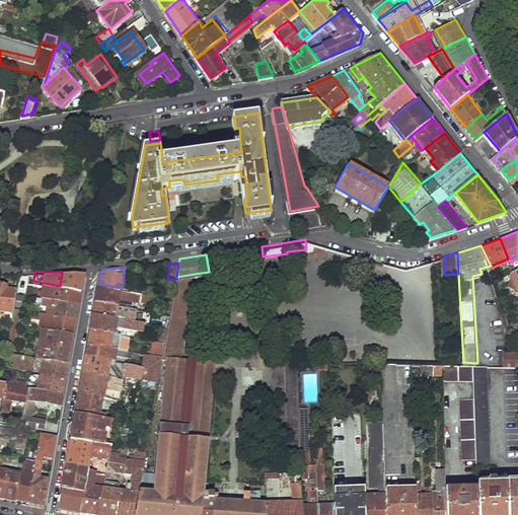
[(60,286),(82,290),(85,272),(74,272),(62,272),(60,286)]
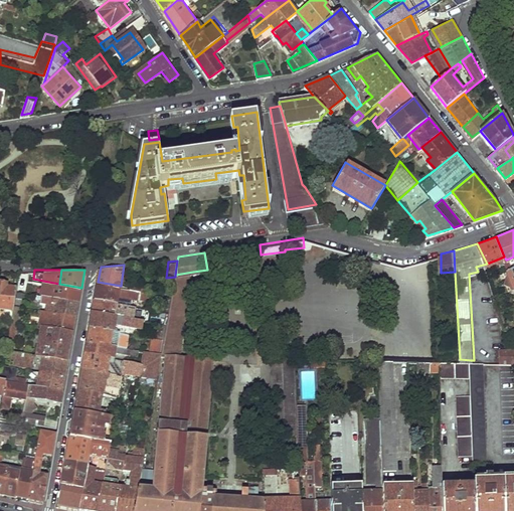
[(180,353),(193,272),(175,275),(175,277),(167,324),(164,338),(162,351),(166,352),(180,353)]
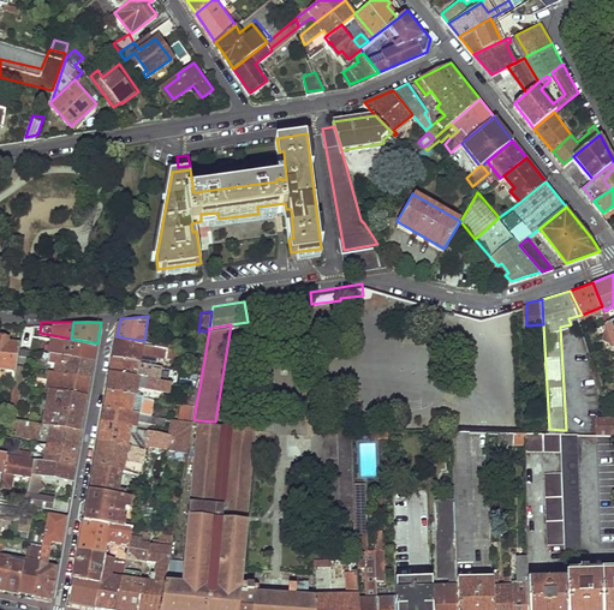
[(0,334),(0,365),(16,370),(17,364),(21,347),(21,341),(9,339),(10,336),(0,334)]
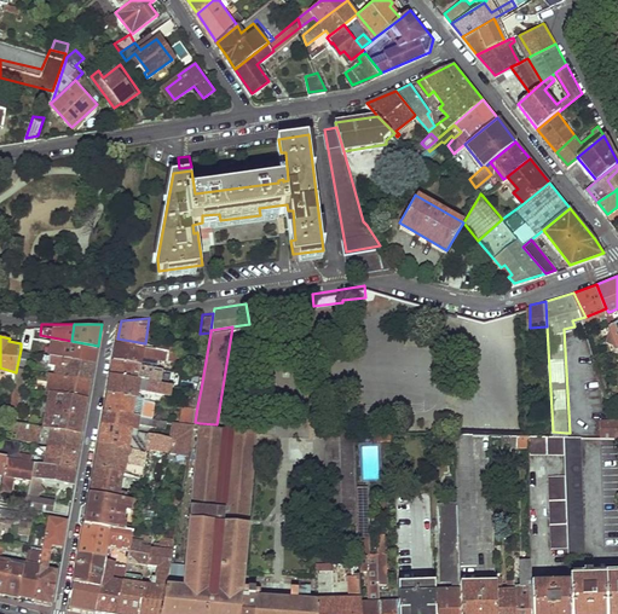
[(98,346),(71,341),(52,337),(50,353),(94,360),(98,346)]
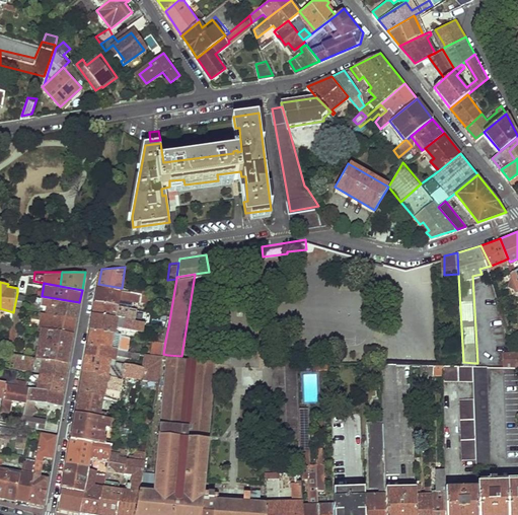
[(96,298),(119,303),(121,296),(140,299),(141,291),(130,289),(122,288),(98,284),(96,298)]
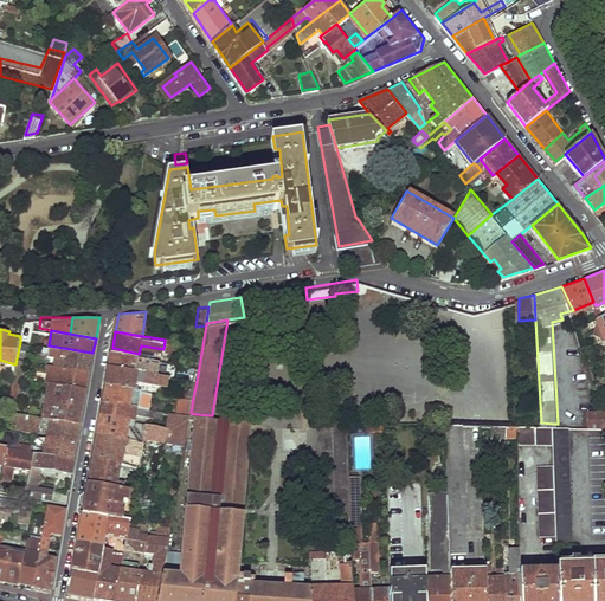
[(17,359),(24,360),(27,343),(20,342),(17,359)]
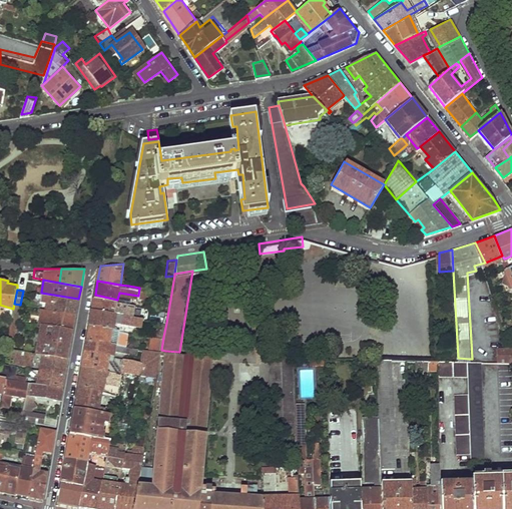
[(41,293),(37,292),(36,296),(41,297),(40,299),(46,300),(45,309),(76,314),(78,299),(41,293)]
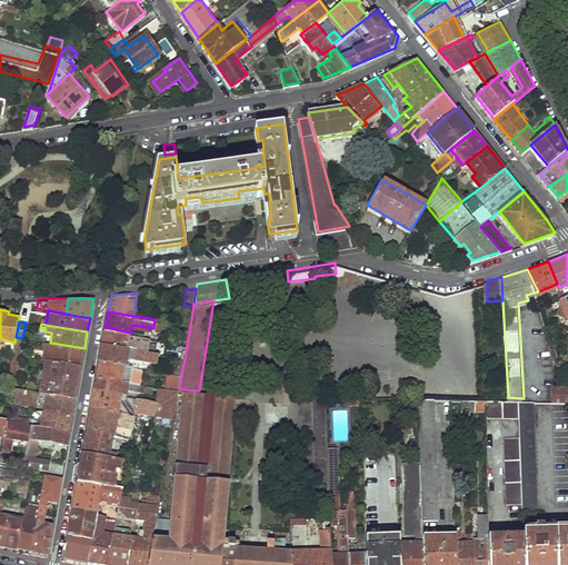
[(106,327),(102,342),(159,353),(163,354),(163,350),(160,349),(161,342),(137,338),(136,340),(129,339),(130,333),(106,327)]
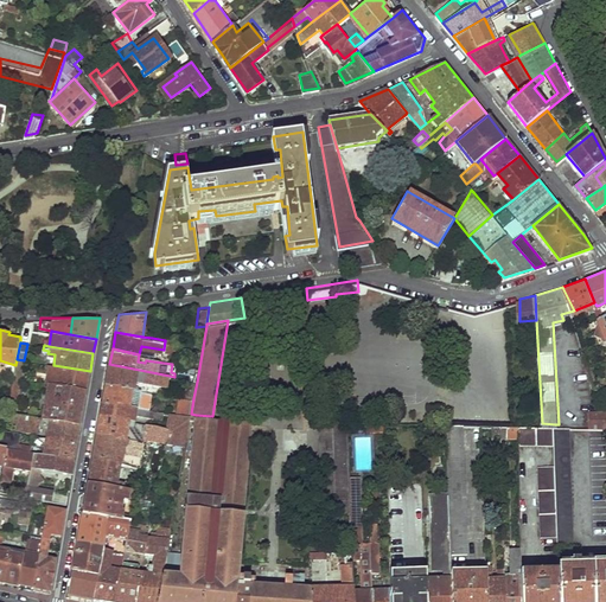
[(13,377),(21,377),(24,360),(17,359),(16,365),(13,377)]
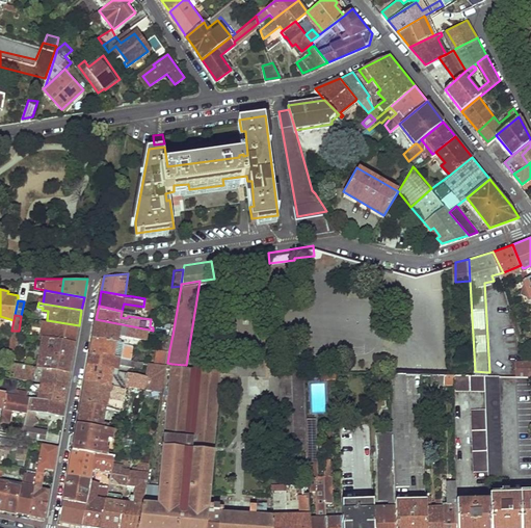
[(94,335),(116,340),(117,332),(124,333),(123,335),(148,339),(149,330),(96,319),(94,335)]
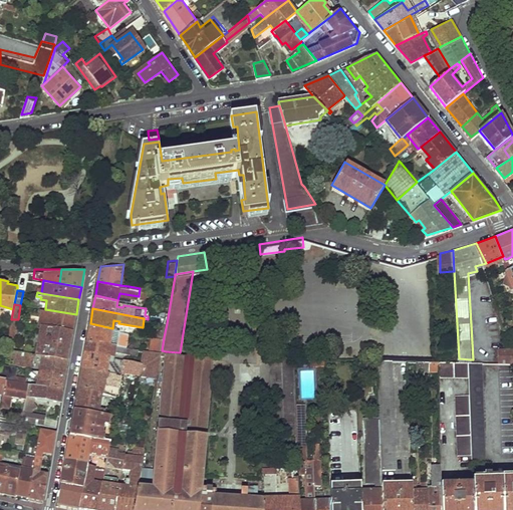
[(76,314),(45,309),(41,309),(38,323),(47,325),(73,329),(76,314)]
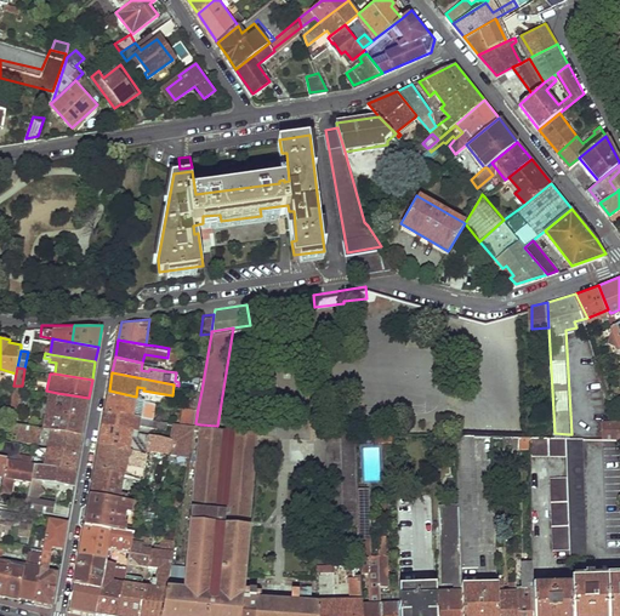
[(194,389),(191,406),(198,408),(202,391),(194,389)]
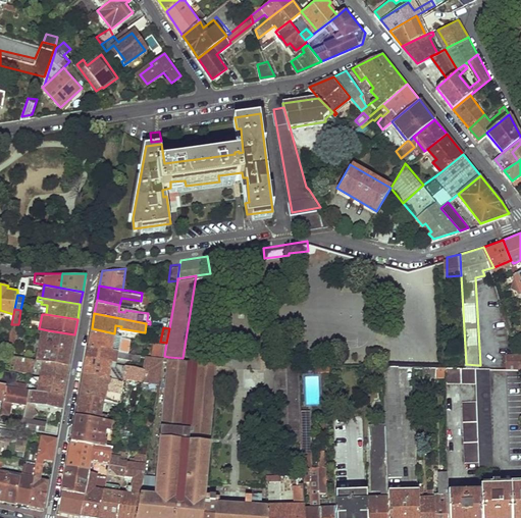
[(92,328),(89,344),(112,348),(113,339),(131,342),(132,337),(114,333),(92,328)]
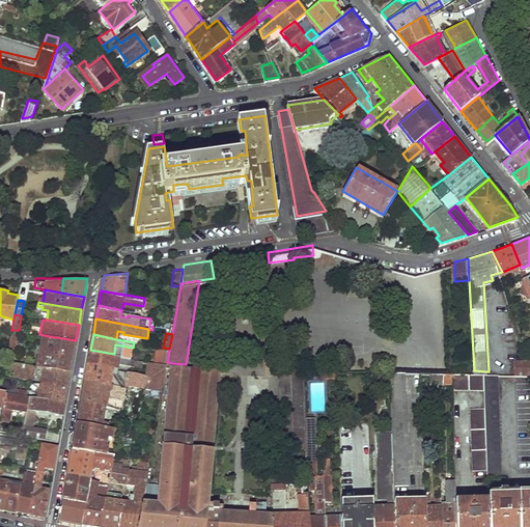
[(49,336),(45,365),(71,370),(76,340),(49,336)]
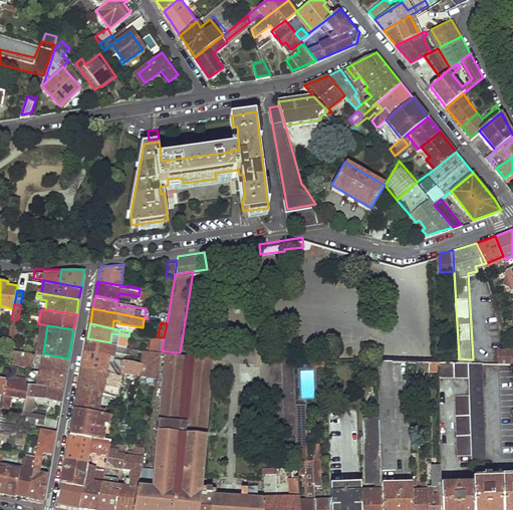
[(153,335),(150,349),(161,351),(162,350),(164,337),(158,336),(153,335)]
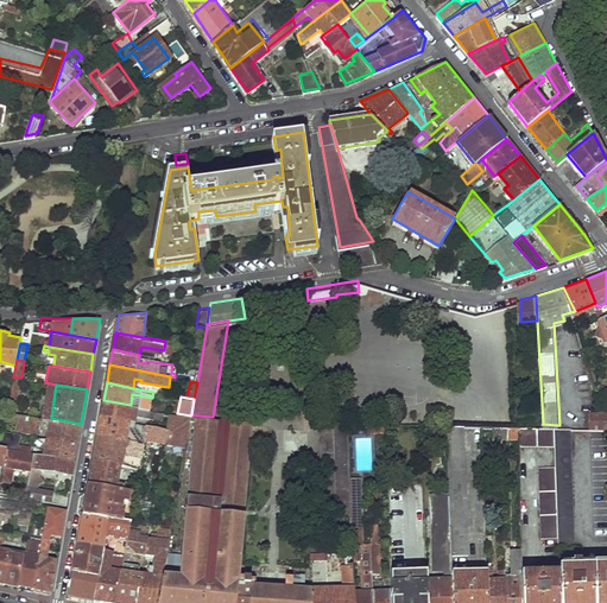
[(103,400),(101,413),(126,418),(128,411),(145,413),(145,411),(156,414),(155,416),(163,417),(163,411),(131,405),(103,400)]
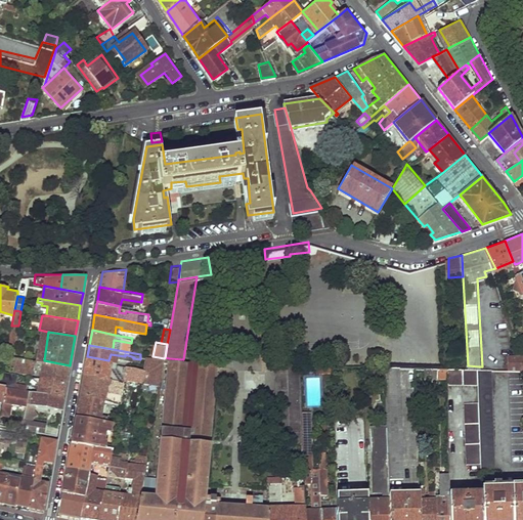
[(8,348),(7,354),(16,356),(26,357),(27,351),(8,348)]
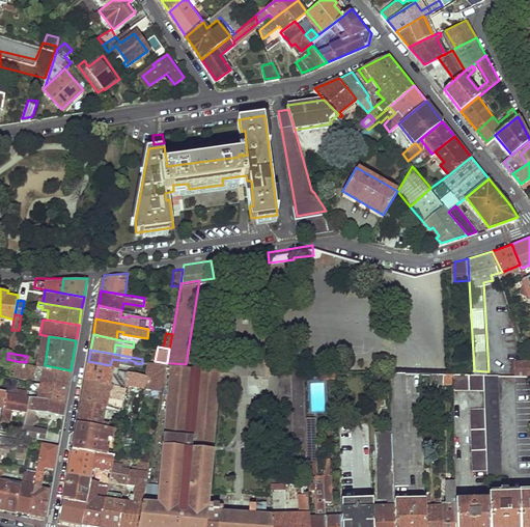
[(529,356),(517,357),(517,372),(529,372),(529,356)]
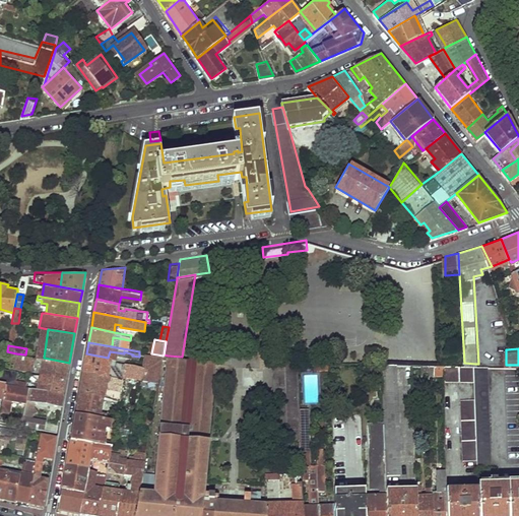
[(25,355),(16,353),(7,351),(6,351),(5,358),(14,360),(13,366),(33,369),(36,357),(25,355)]
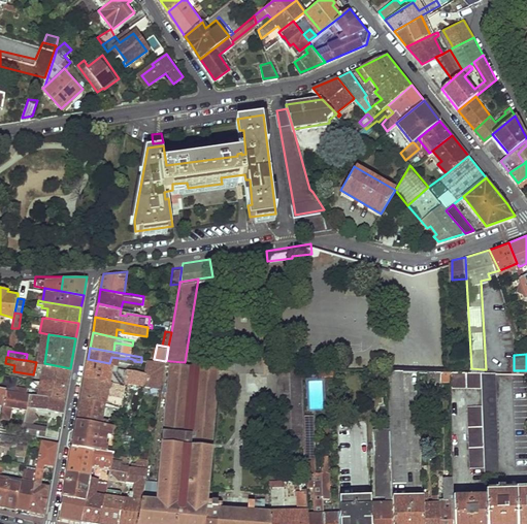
[(145,370),(144,381),(162,384),(165,361),(154,359),(147,358),(145,370)]
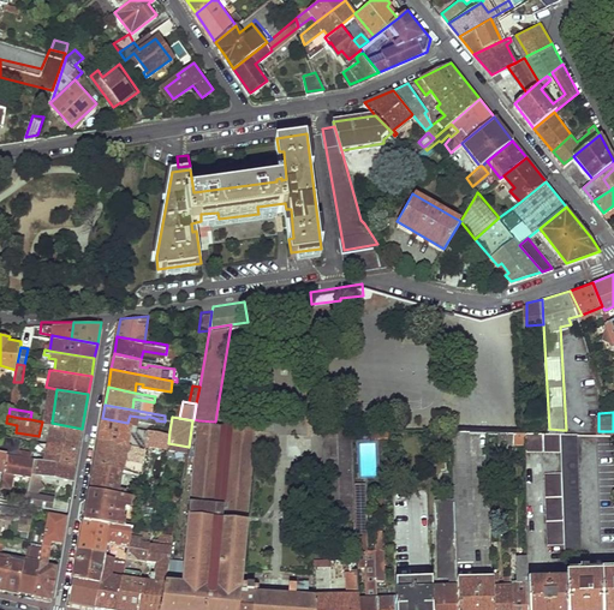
[(127,423),(102,418),(100,436),(130,441),(147,444),(147,441),(167,446),(168,443),(170,431),(127,423)]
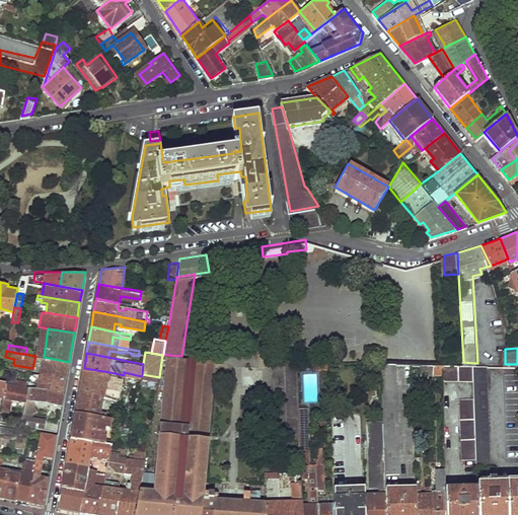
[(207,467),(217,360),(181,356),(167,355),(156,465),(150,465),(151,455),(149,454),(152,441),(148,440),(147,448),(146,450),(142,479),(140,490),(134,514),(265,514),(266,501),(205,498),(208,467),(207,467)]
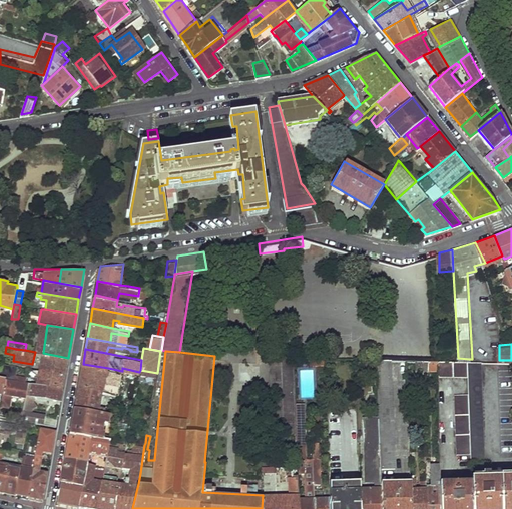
[(43,353),(41,368),(66,373),(68,358),(43,353)]
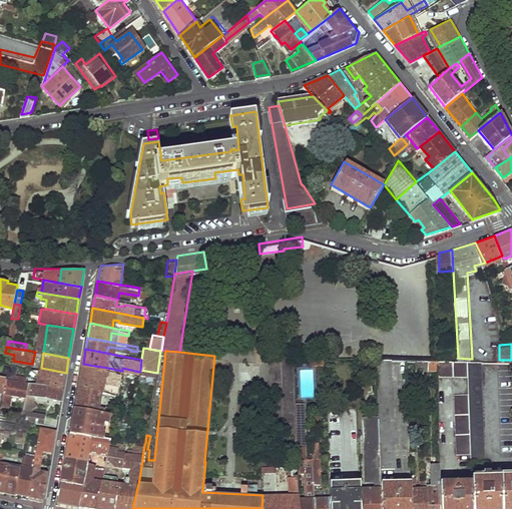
[(293,353),(274,354),(276,425),(295,425),(293,353)]
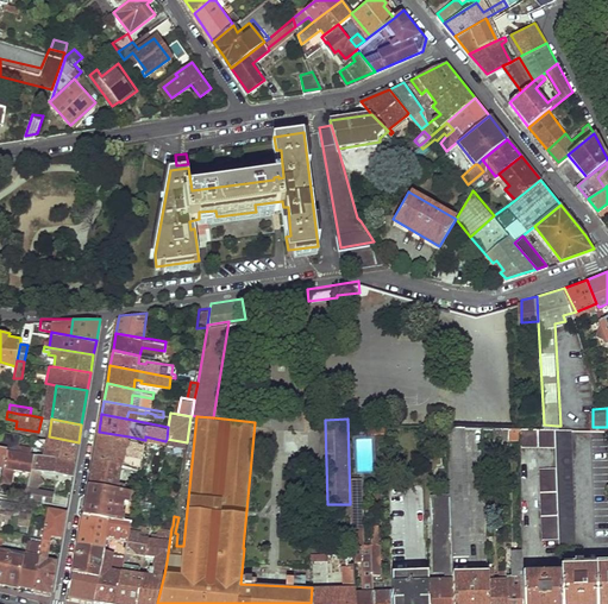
[(373,429),(373,433),(380,433),(380,428),(390,428),(390,421),(373,421),(373,429)]
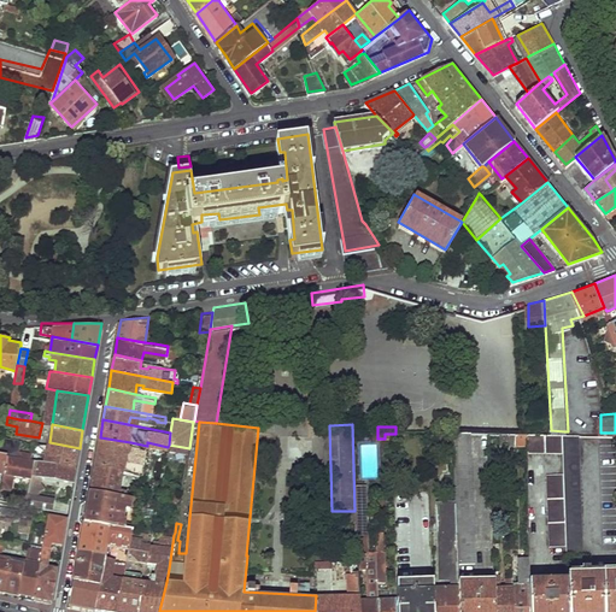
[(457,500),(458,559),(475,558),(474,430),(456,430),(457,500)]
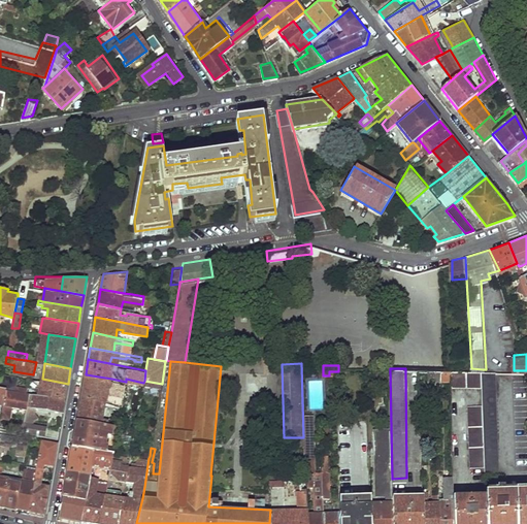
[(452,379),(453,386),(483,387),(483,369),(471,368),(453,369),(452,379)]
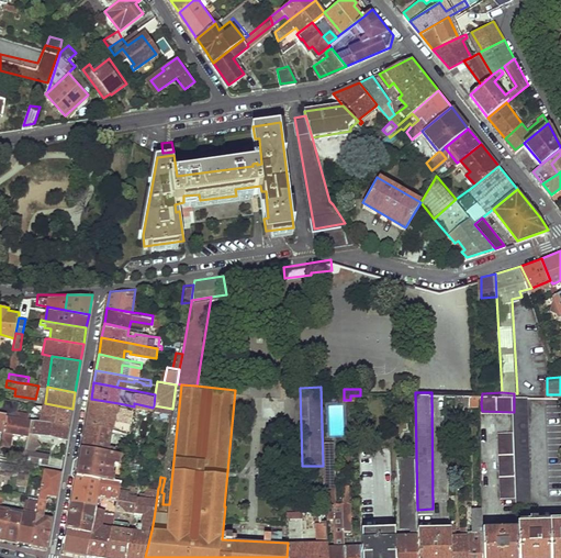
[(469,393),(470,402),(481,403),(482,393),(469,393)]
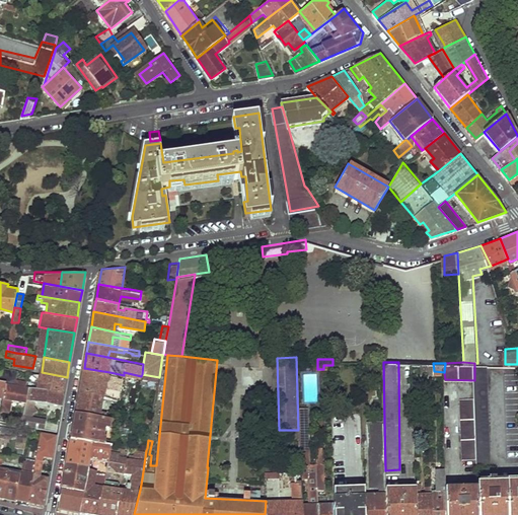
[(475,457),(476,467),(490,467),(488,363),(477,363),(474,363),(474,380),(474,395),(475,457)]
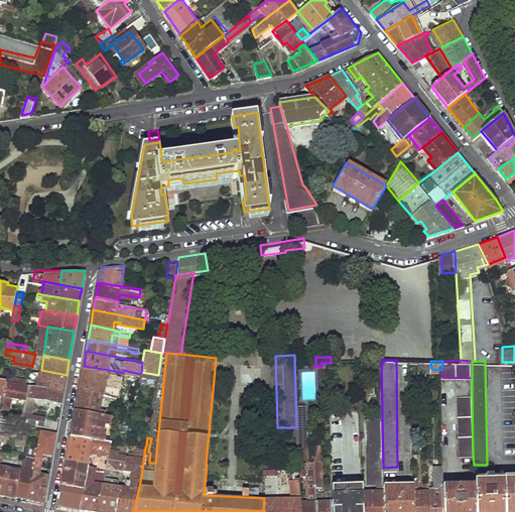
[(19,366),(5,364),(4,371),(0,370),(0,378),(6,380),(16,381),(19,366)]
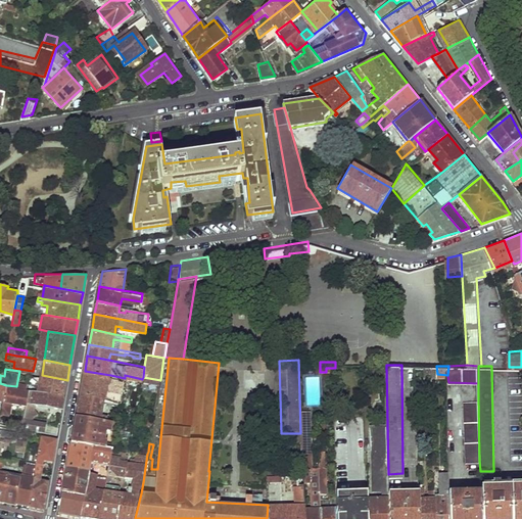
[(110,375),(85,371),(81,392),(104,396),(105,396),(106,389),(104,388),(105,382),(108,383),(108,385),(123,389),(124,385),(125,378),(110,375)]
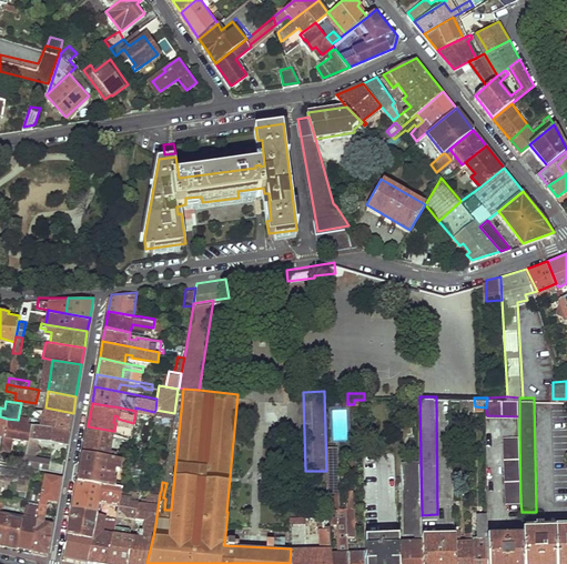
[(44,414),(42,424),(70,430),(73,413),(46,408),(34,405),(33,412),(44,414)]
